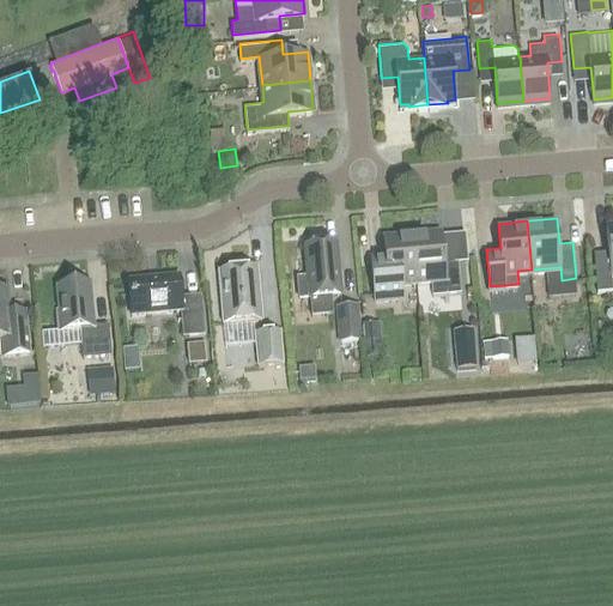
[(611,267),(612,266),(612,222),(607,223),(610,255),(595,256),(599,288),(612,286),(611,267)]
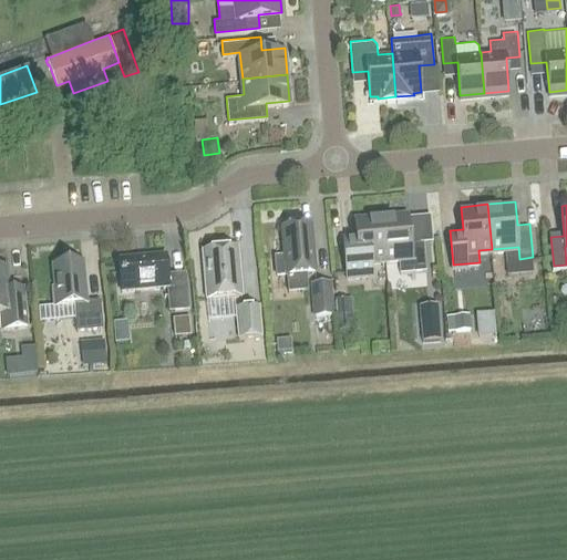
[(411,235),(409,211),(382,214),(385,258),(399,257),(400,269),(426,267),(423,234),(411,235)]
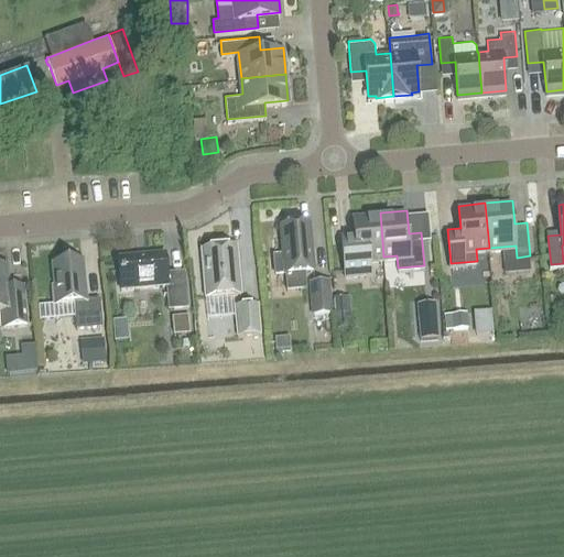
[(370,259),(383,257),(380,213),(354,215),(355,238),(343,239),(345,273),(371,271),(370,259)]
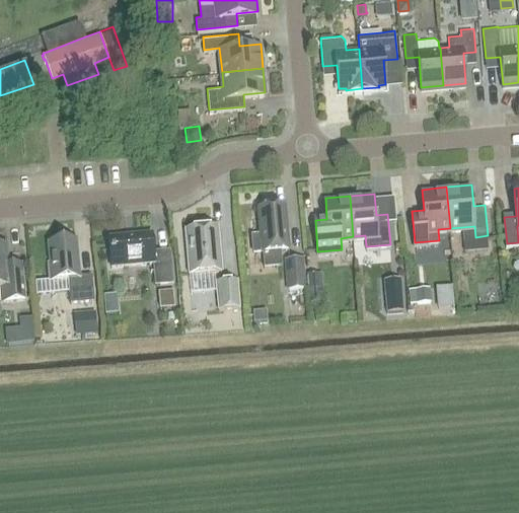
[(258,205),(263,248),(289,246),(285,202),(258,205)]
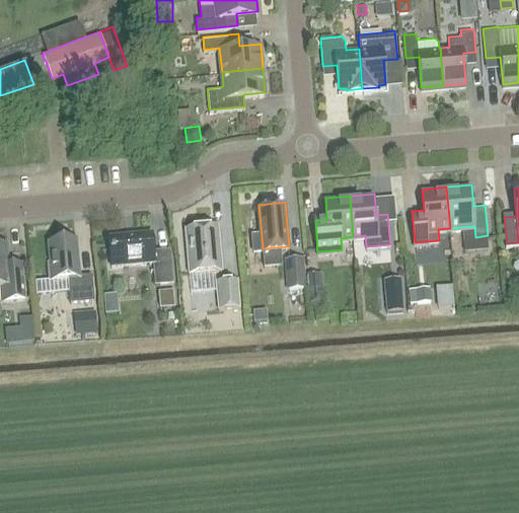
[(186,226),(183,227),(188,271),(190,271),(214,269),(216,269),(222,268),(218,223),(186,226)]
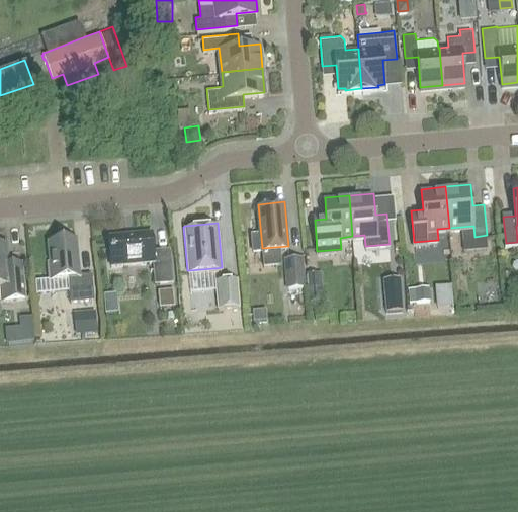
[(154,248),(152,230),(108,234),(111,263),(154,260),(156,281),(173,279),(170,247),(154,248)]
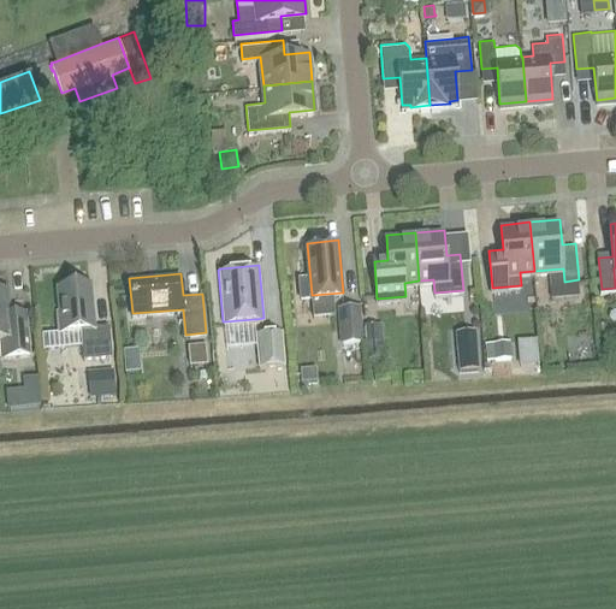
[(90,282),(59,284),(60,308),(57,308),(59,329),(82,327),(84,356),(112,354),(110,323),(94,324),(90,282)]
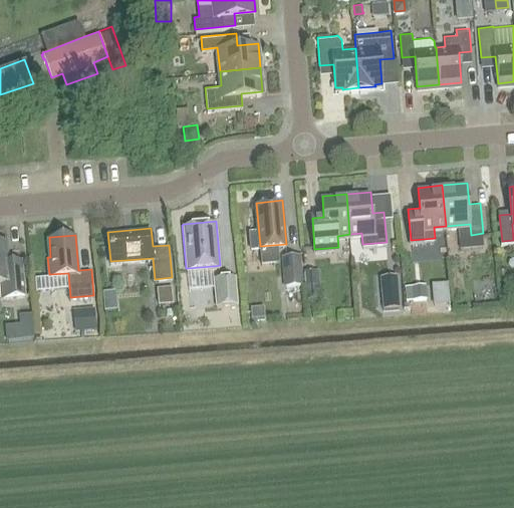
[(0,241),(0,281),(1,282),(2,296),(25,294),(22,266),(10,268),(8,241),(0,241)]
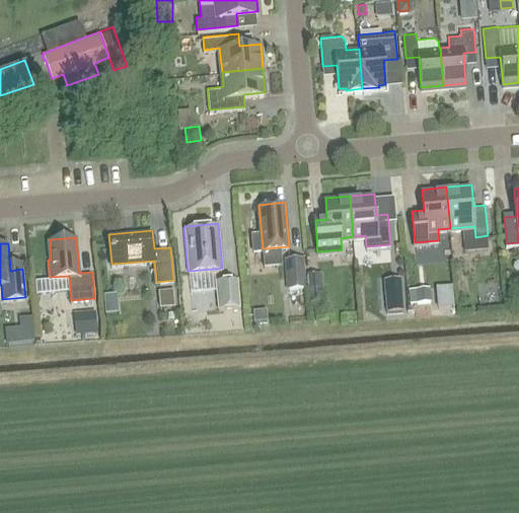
[(303,254),(283,257),(286,287),(305,285),(303,254)]
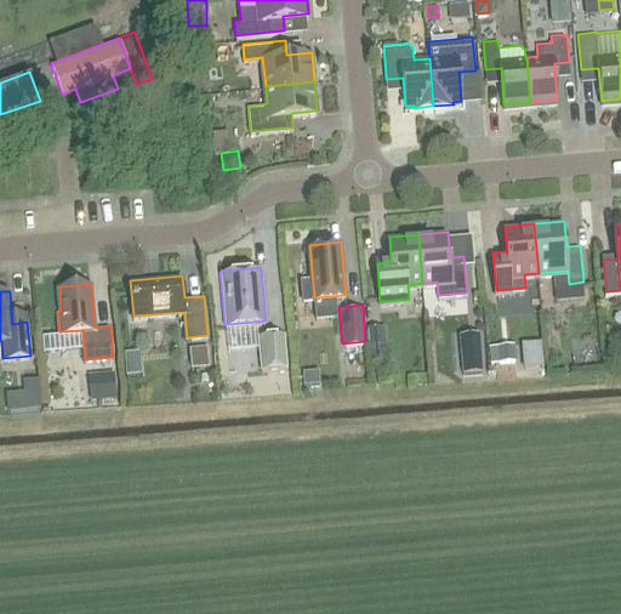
[(381,323),(368,324),(370,341),(383,340),(381,323)]
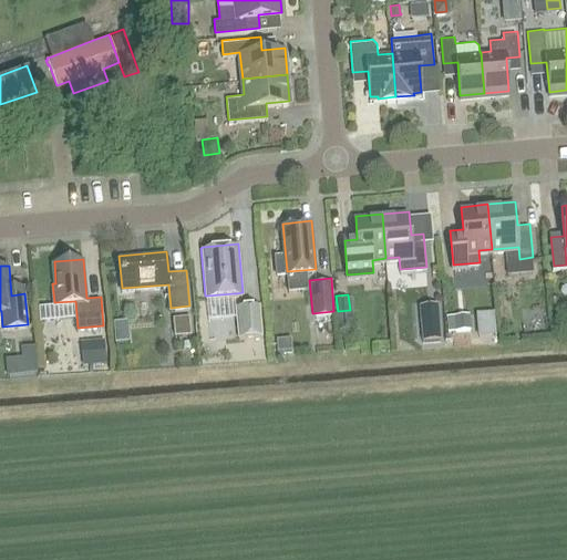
[(437,300),(420,301),(421,319),(440,317),(437,300)]
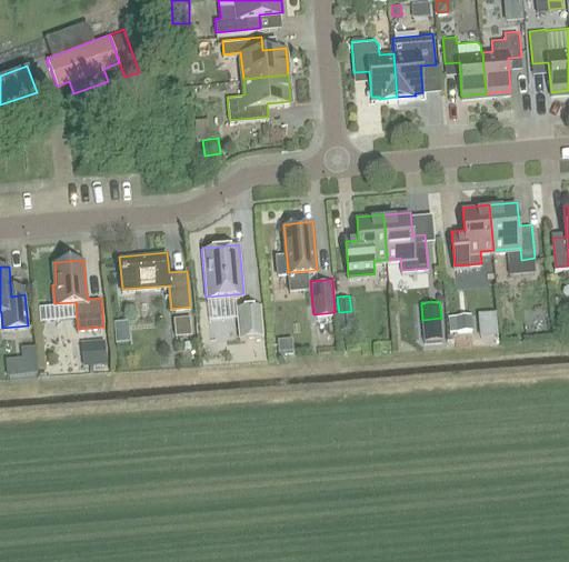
[(238,304),(236,304),(236,313),(236,314),(238,337),(241,337),(262,334),(260,302),(238,304)]
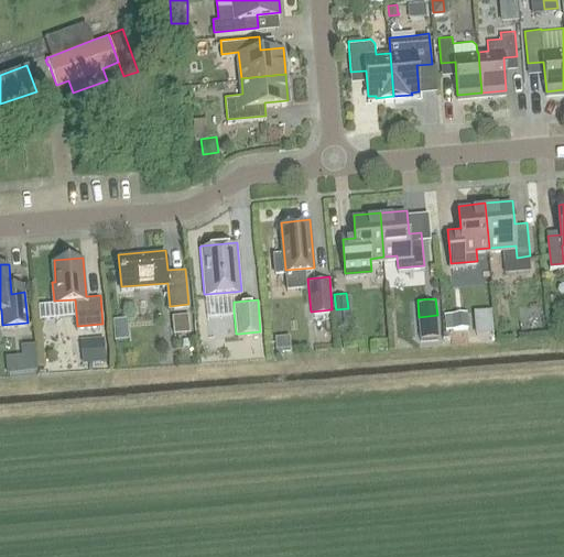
[(447,310),(447,326),(467,325),(466,309),(447,310)]
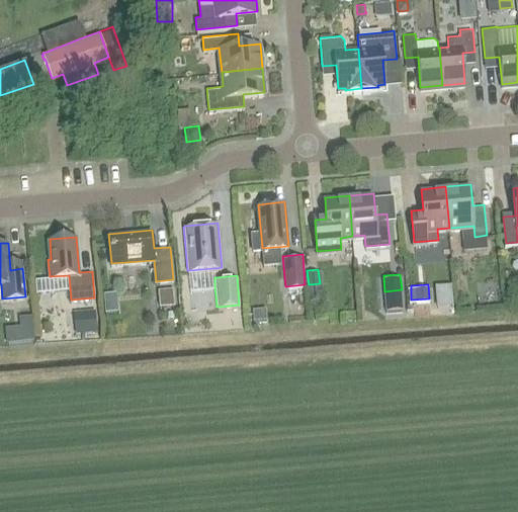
[(173,286),(158,287),(159,305),(175,303),(173,286)]
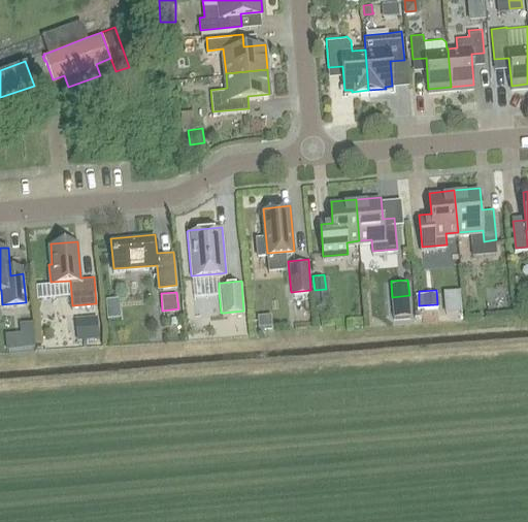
[(301,294),(302,313),(320,312),(319,293),(301,294)]
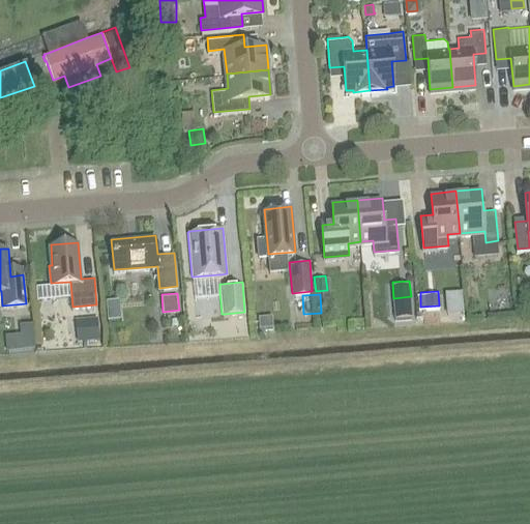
[(97,314),(76,316),(77,339),(99,338),(97,314)]
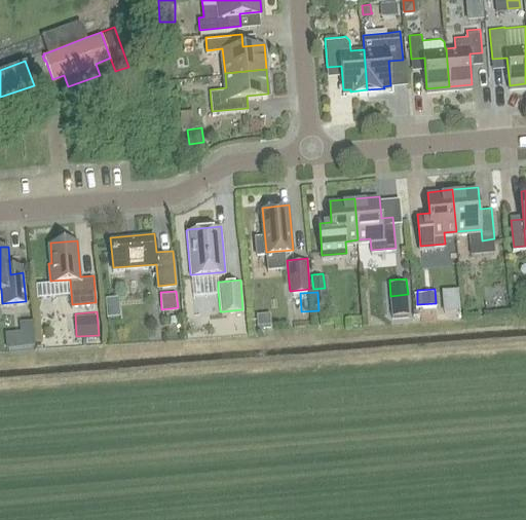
[(25,333),(9,334),(10,344),(34,342),(32,318),(23,319),(25,333)]
